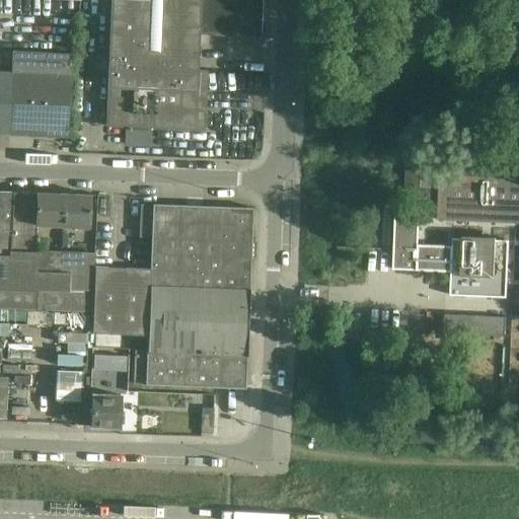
[(107,87),(105,127),(204,130),(206,71),(197,70),(198,35),(261,38),(262,0),(110,0),(106,88),(107,87)]
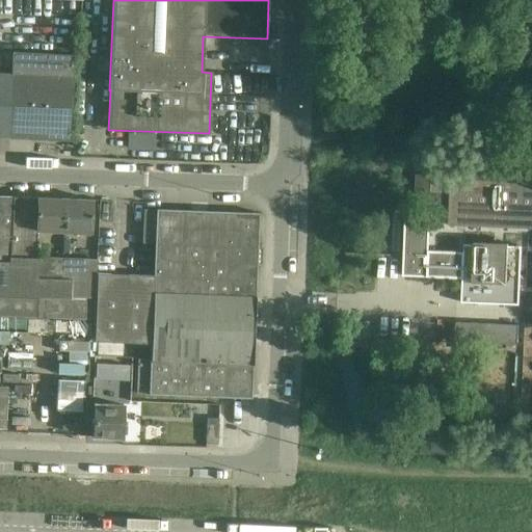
[(10,138),(70,140),(74,55),(11,52),(10,75),(12,75),(10,138)]
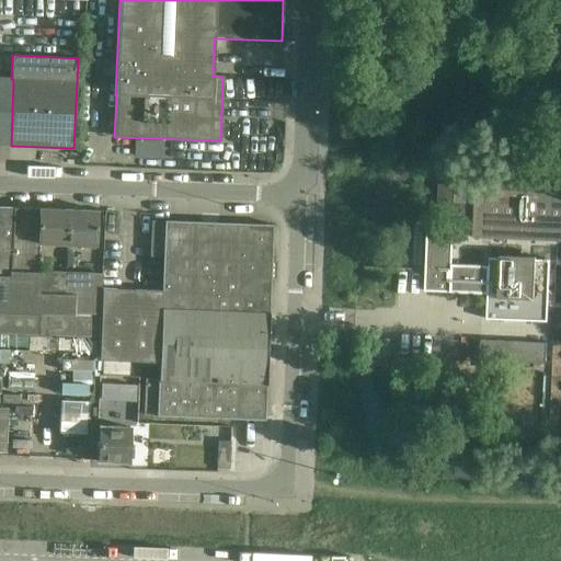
[(114,61),(102,60),(101,75),(113,76),(114,61)]
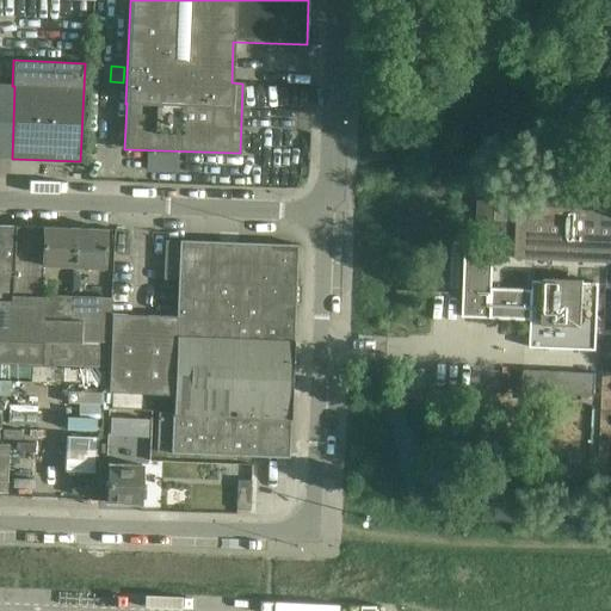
[(12,86),(0,85),(0,158),(12,159),(14,86),(12,86)]
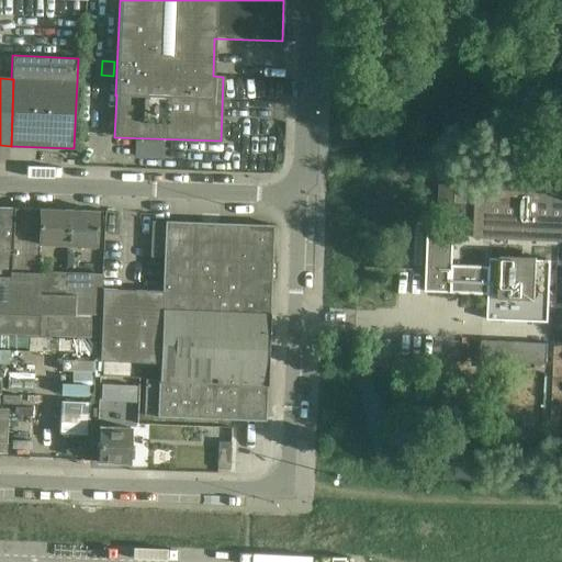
[(475,189),(473,239),(480,239),(509,240),(561,243),(561,180),(536,179),(528,179),(478,177),(476,189),(475,189)]
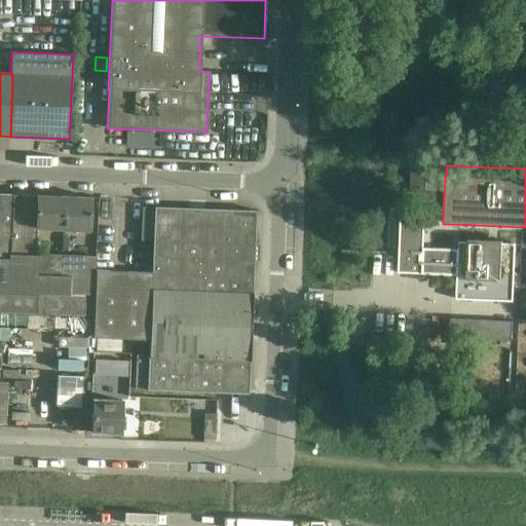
[(430,168),(402,166),(402,176),(430,177),(430,168)]
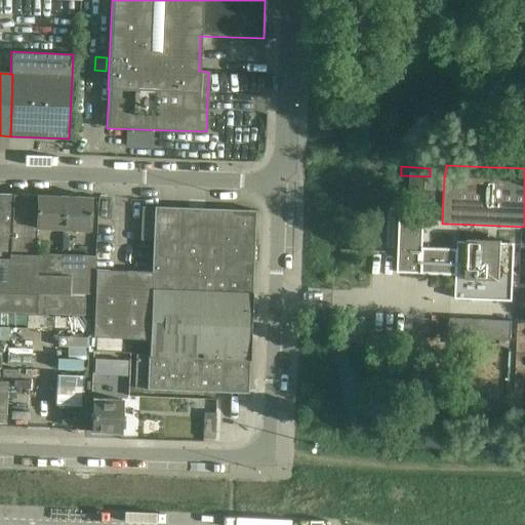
[(0,260),(10,261),(11,256),(11,255),(11,237),(13,195),(0,193),(0,260)]
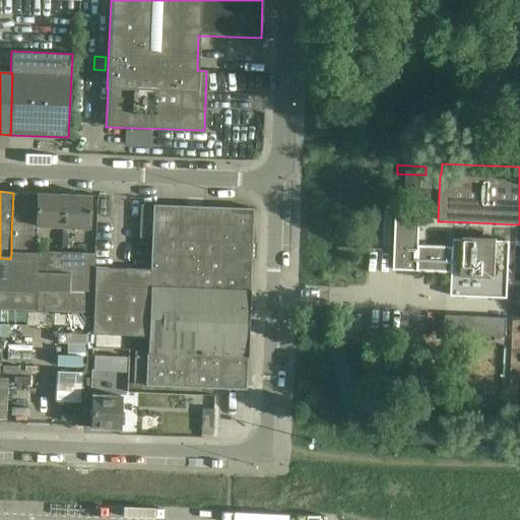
[(11,253),(11,254),(35,255),(35,252),(36,226),(38,194),(36,194),(13,193),(11,235),(11,253)]
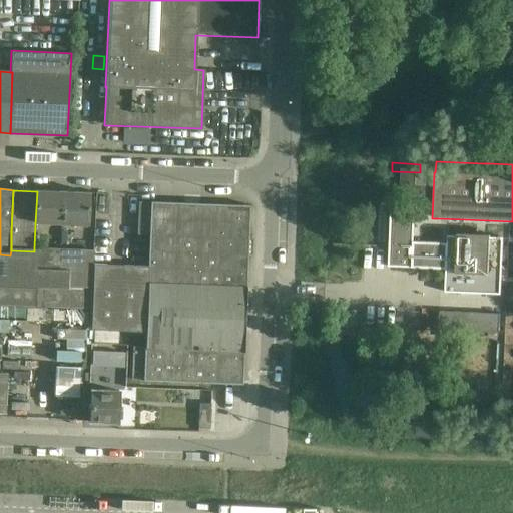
[(87,225),(88,192),(37,190),(37,191),(35,223),(87,225)]
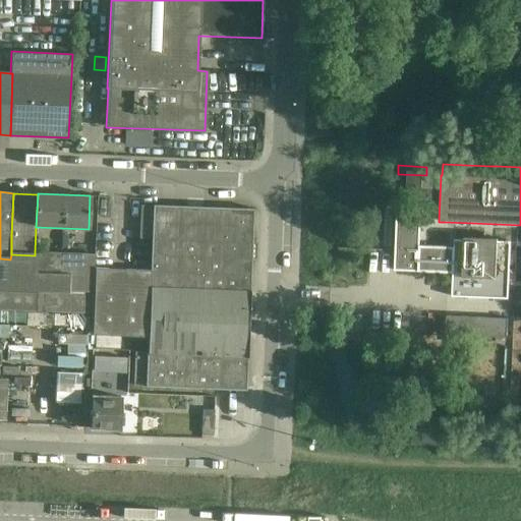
[(151,271),(95,269),(92,336),(149,338),(148,353),(135,353),(133,385),(147,386),(147,387),(245,390),(253,210),(154,206),(154,207),(141,207),(139,239),(152,239),(151,271)]
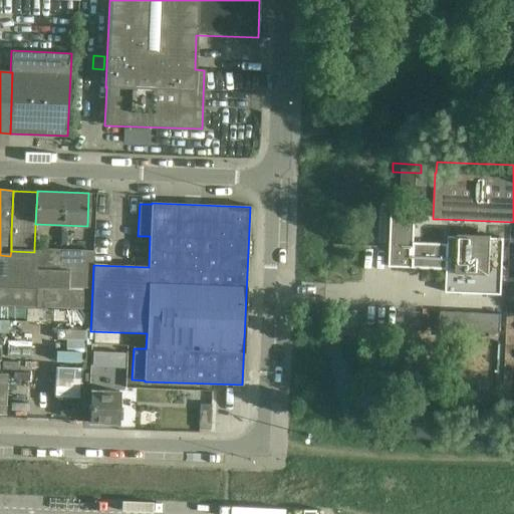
[(502,295),(504,239),(449,237),(448,243),(427,242),(415,242),(415,211),(391,211),(389,267),(414,268),(447,269),(446,293),(502,295)]
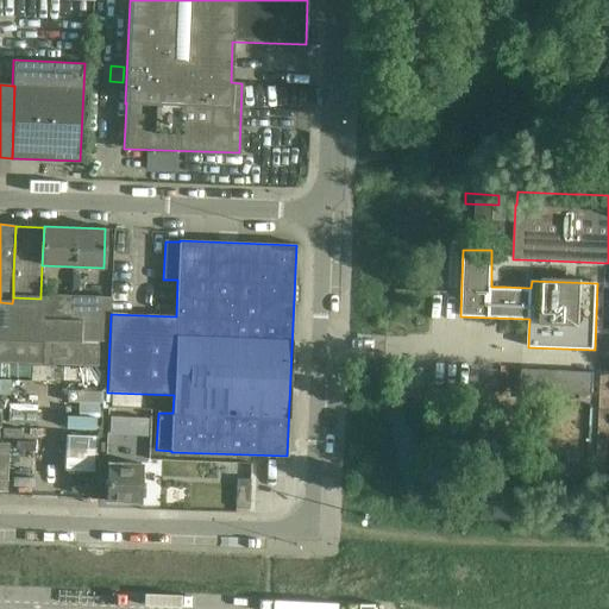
[(111,297),(41,295),(41,299),(39,322),(44,322),(110,325),(111,297)]
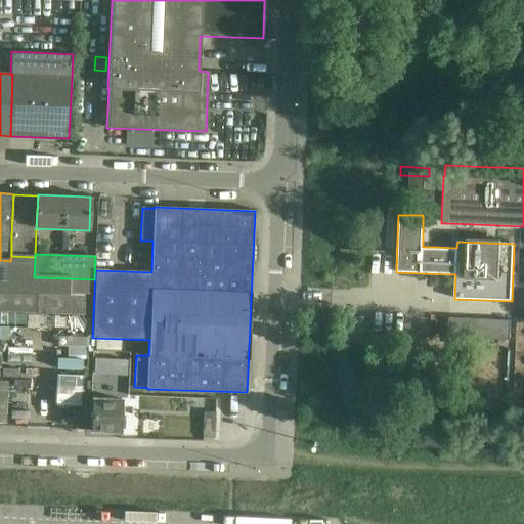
[(0,292),(37,294),(36,315),(93,317),(94,279),(38,277),(34,277),(35,257),(11,256),(10,261),(0,260),(0,292)]
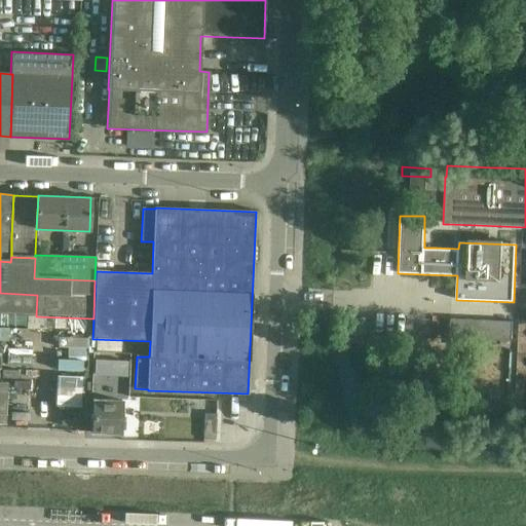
[(0,314),(36,316),(37,295),(0,293),(0,314)]
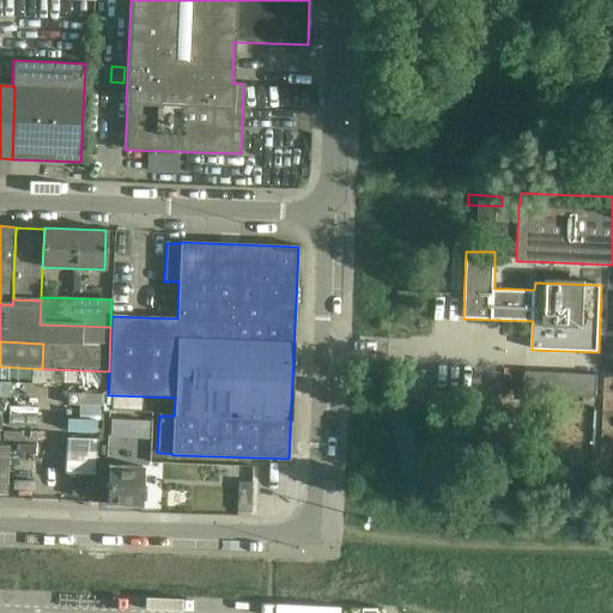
[(525,372),(523,395),(596,399),(598,375),(554,374),(525,372)]
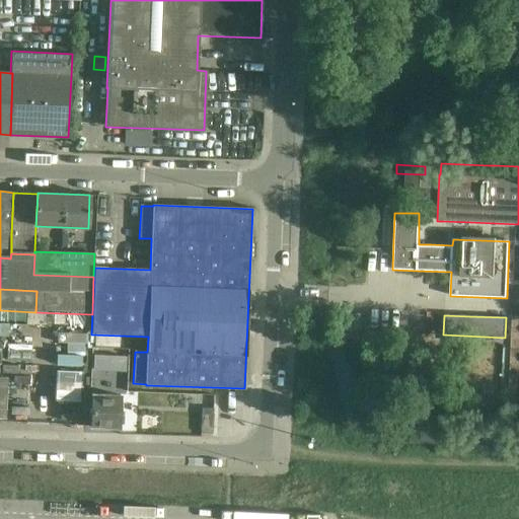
[(98,358),(97,378),(114,379),(115,359),(98,358)]
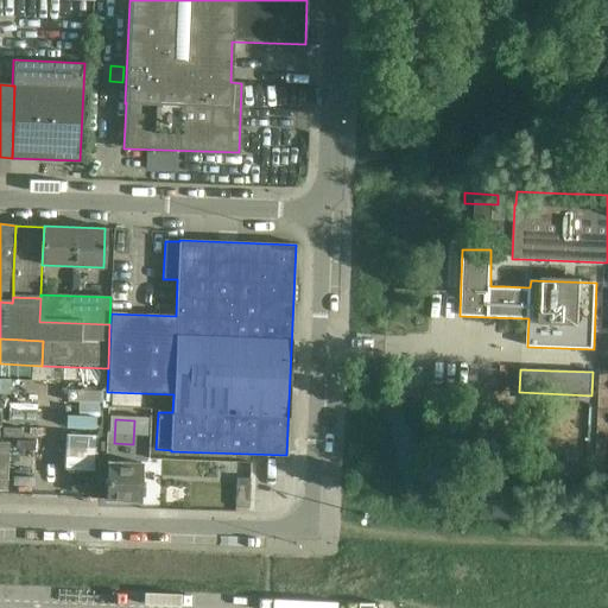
[(140,463),(108,462),(106,500),(139,502),(139,498),(145,498),(145,485),(140,483),(140,463)]
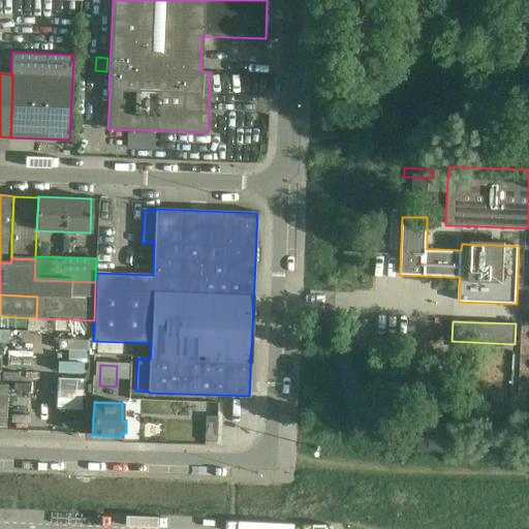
[(217,416),(205,415),(204,441),(216,442),(217,416)]
